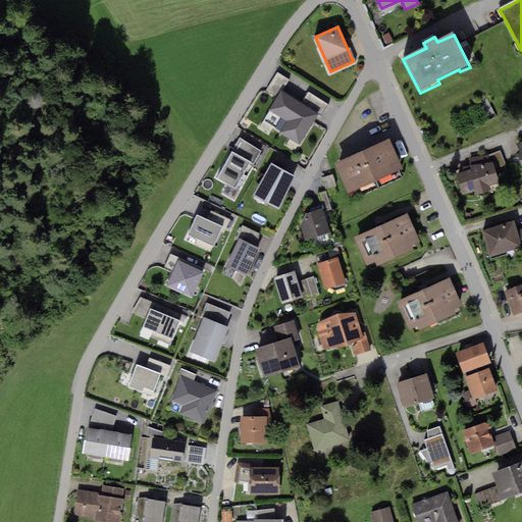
[(301,104),(281,92),(290,80),(277,72),(267,90),(278,97),(263,122),(302,146),(320,115),(321,116),(328,104),(308,92),(301,104)]
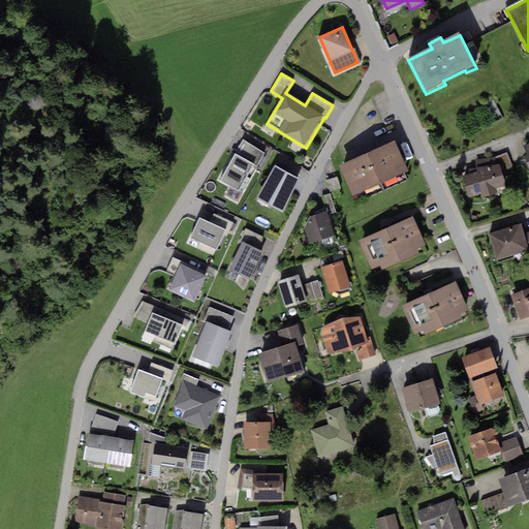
[(396,144),(340,167),(353,197),(408,173),(396,144)]
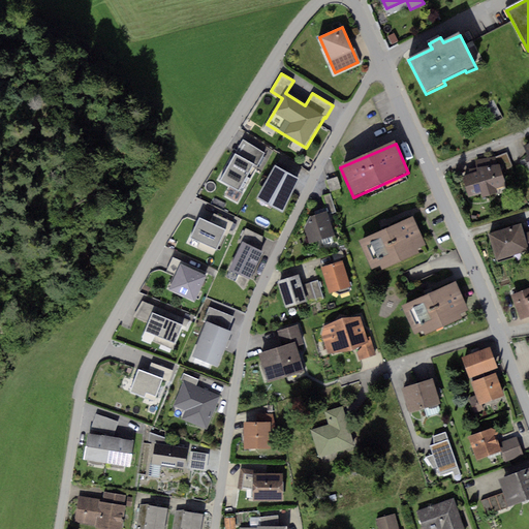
[(239,149),(223,179),(244,189),(259,159),(239,149)]
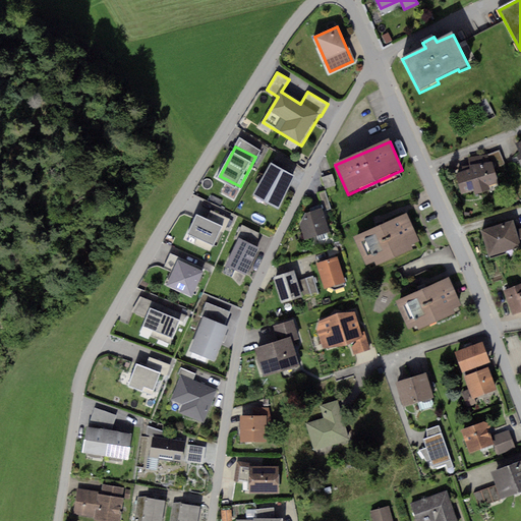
[(499,150),(487,155),(495,171),(506,166),(499,150)]
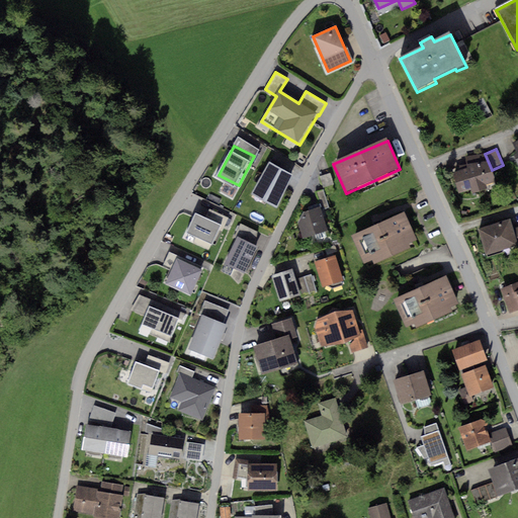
[(494,184),(486,161),(485,154),(465,157),(466,164),(459,165),(460,169),(452,172),(460,194),(494,184)]
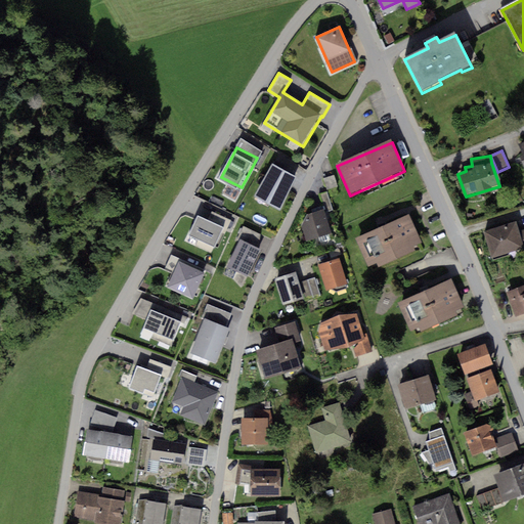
[(298,172),(272,160),(258,191),(284,204),(298,172)]
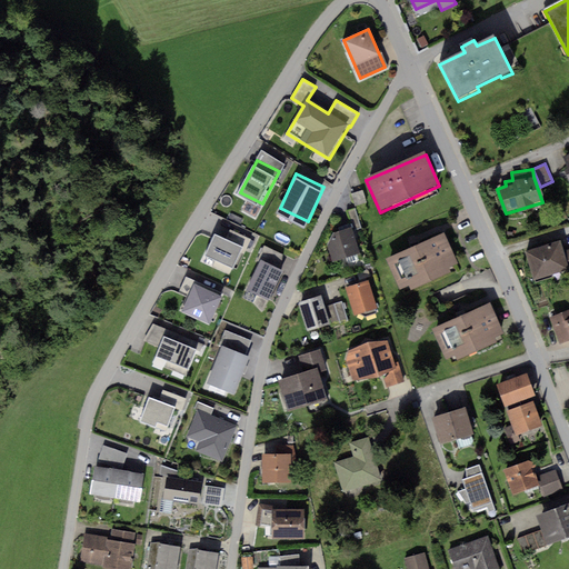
[(355,230),(362,227),(356,209),(348,211),(355,230)]
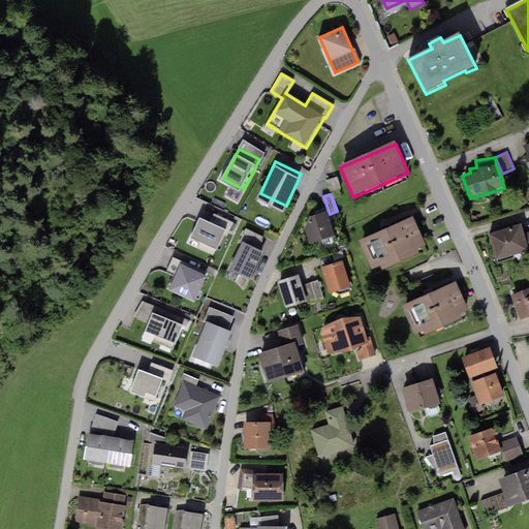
[(309,218),(305,228),(310,246),(335,240),(328,213),(309,218)]
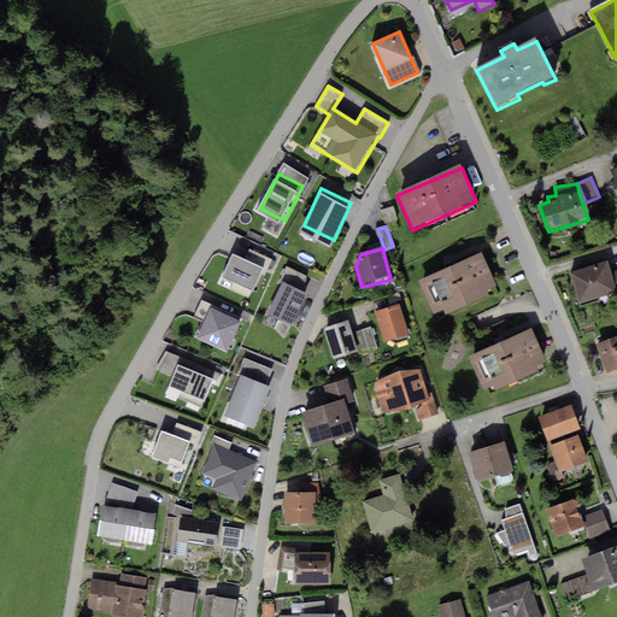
[(263,268),(233,253),(222,277),(252,292),(263,268)]
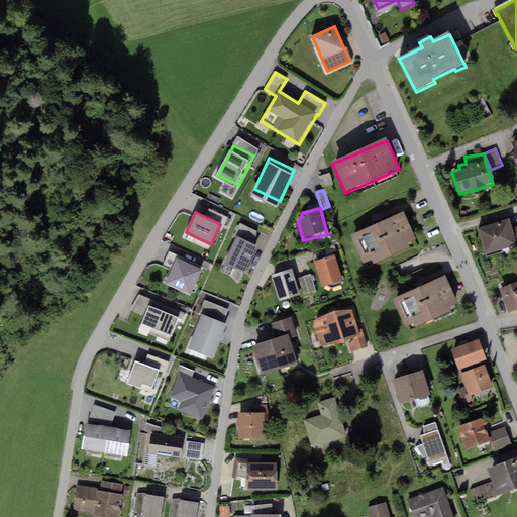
[(404,215),(350,238),(364,267),(372,263),(374,266),(409,250),(407,246),(416,242),(404,215)]
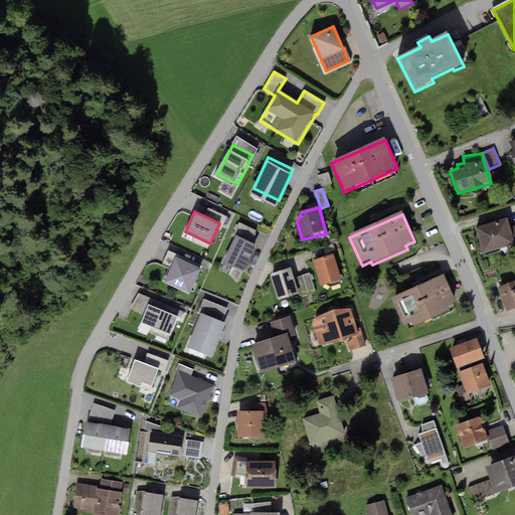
[(507,219),(477,229),(484,252),(514,242),(514,227),(510,229),(507,219)]
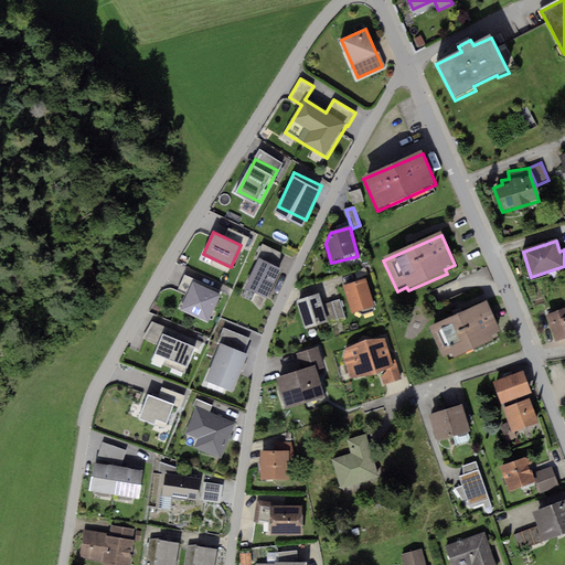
[(283,264),(260,255),(248,283),(272,291),(283,264)]
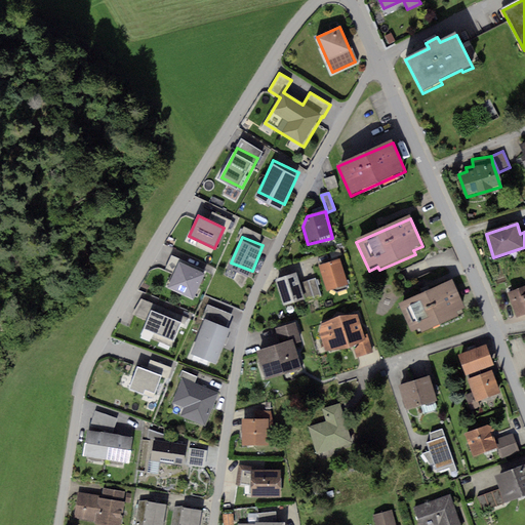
[(179,261),(168,288),(196,300),(207,274),(179,261)]
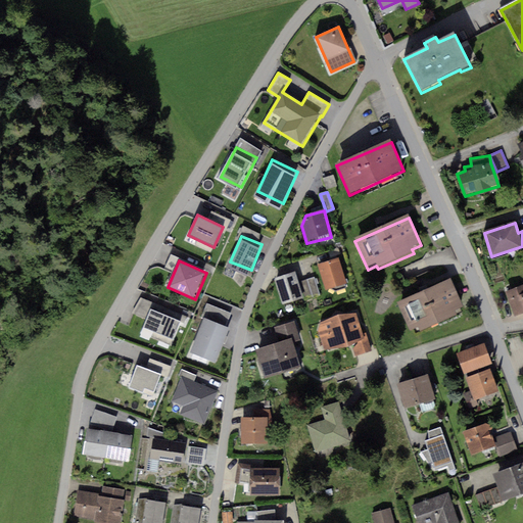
[(339,260),(320,267),(327,292),(346,286),(339,260)]
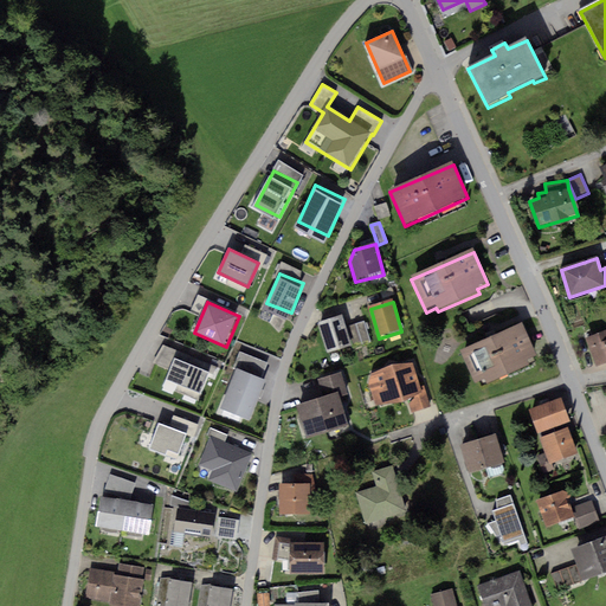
[(342,316),(318,324),(328,354),(352,346),(342,316)]
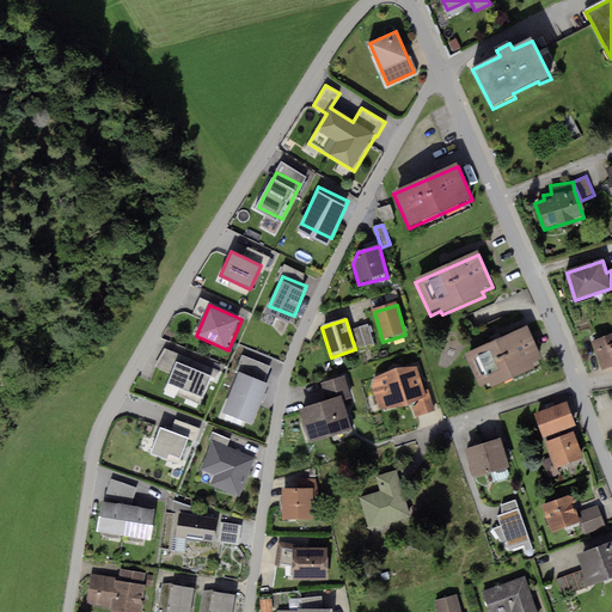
[(369,328),(353,332),(359,353),(375,348),(369,328)]
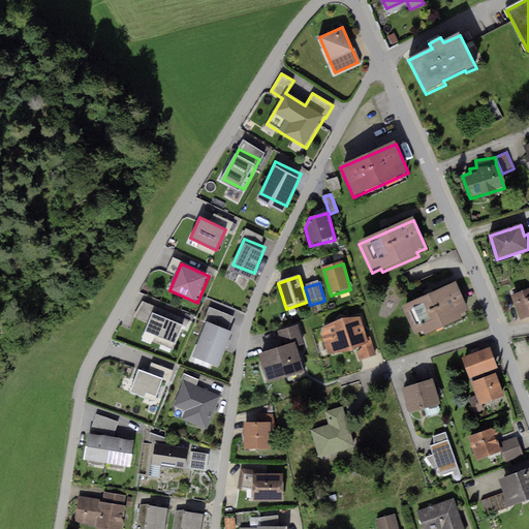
[(457,285),(404,308),(415,337),(424,333),(426,337),(463,321),(460,316),(469,312),(457,285)]
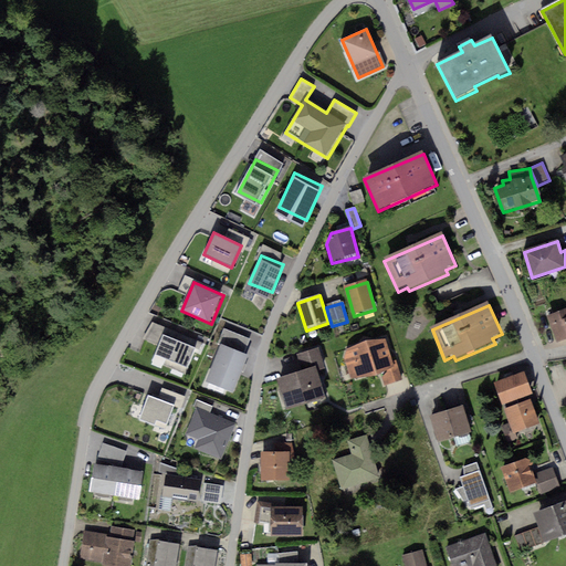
[(565,312),(548,320),(558,345),(565,341),(565,312)]
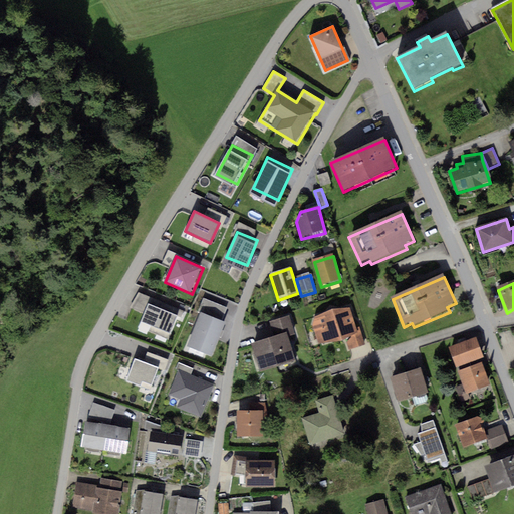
[(148,304),(141,324),(170,335),(178,314),(148,304)]
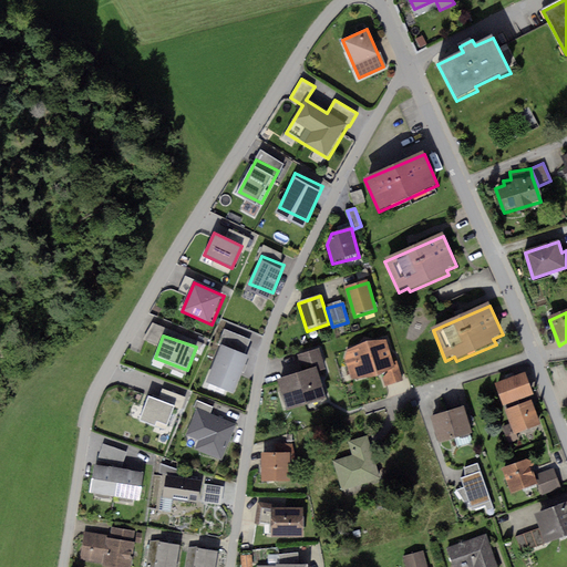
[(387,339),(342,352),(352,385),(382,377),(385,388),(404,382),(399,364),(394,366),(387,339)]
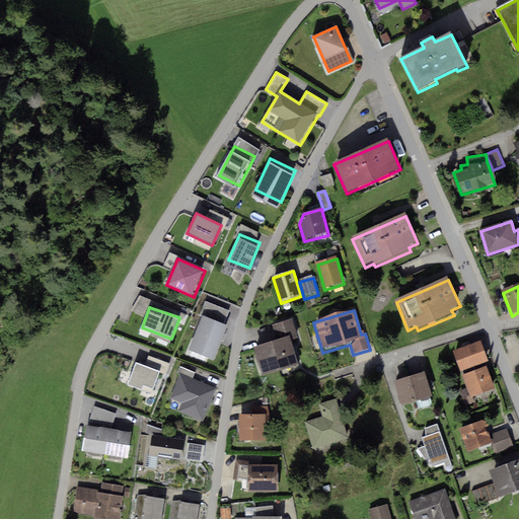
[(227,326),(201,317),(189,351),(214,361),(227,326)]
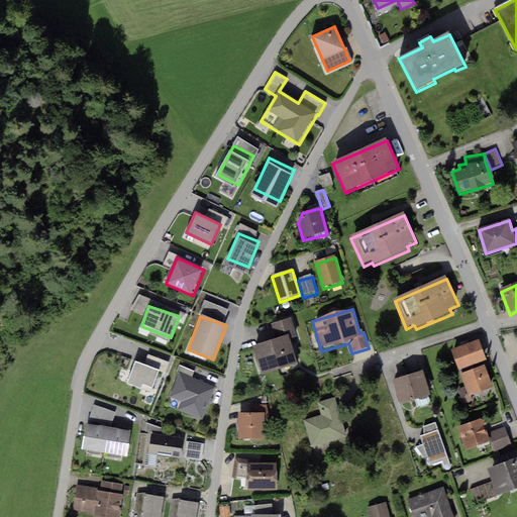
[(281,339),(253,348),(262,376),(298,366),(291,342),(299,339),(293,319),(277,323),(281,339)]
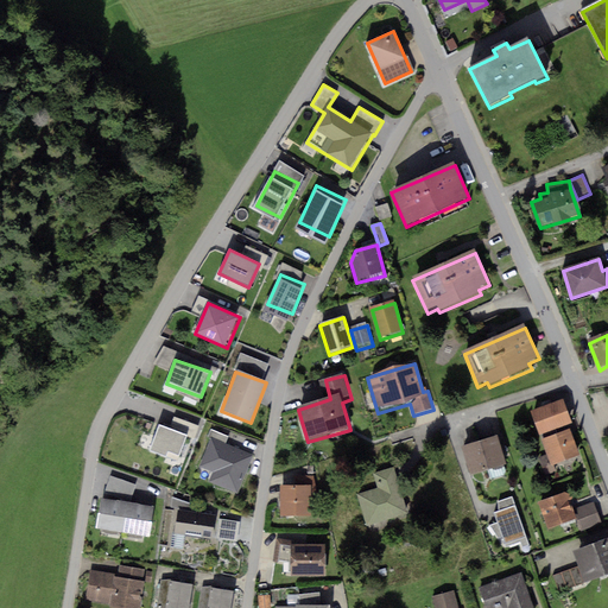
[(565,403),(532,413),(539,436),(572,424),(565,403)]
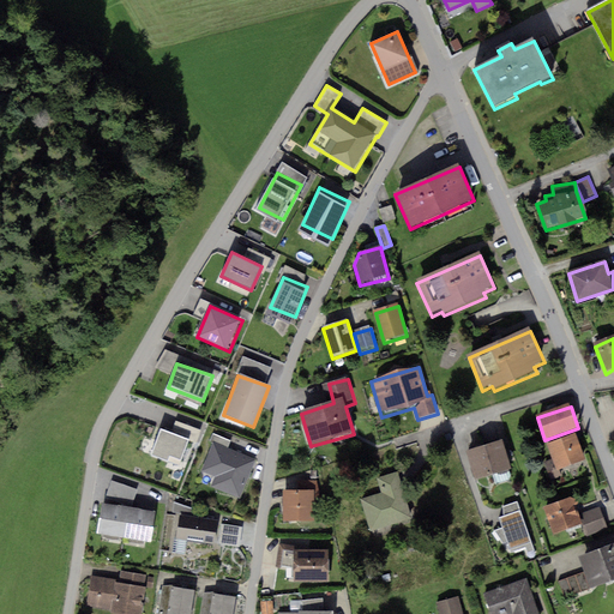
[(187,440),(161,431),(151,457),(178,467),(187,440)]
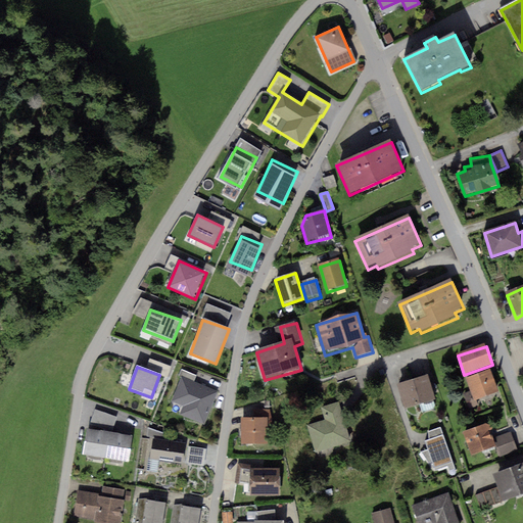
[(490,372),(467,380),(472,394),(466,396),(470,410),(479,407),(477,401),(498,394),(490,372)]
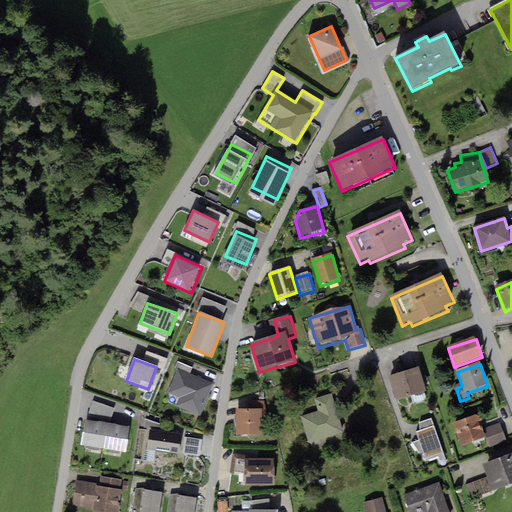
[(212,384),(178,369),(168,393),(180,398),(177,406),(199,415),(212,384)]
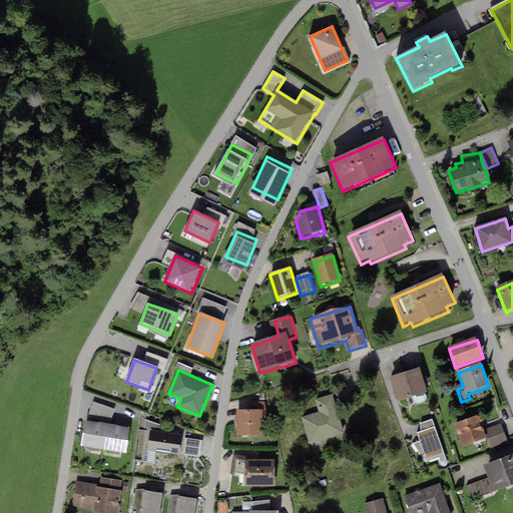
[(421,370),(391,378),(398,402),(427,394),(421,370)]
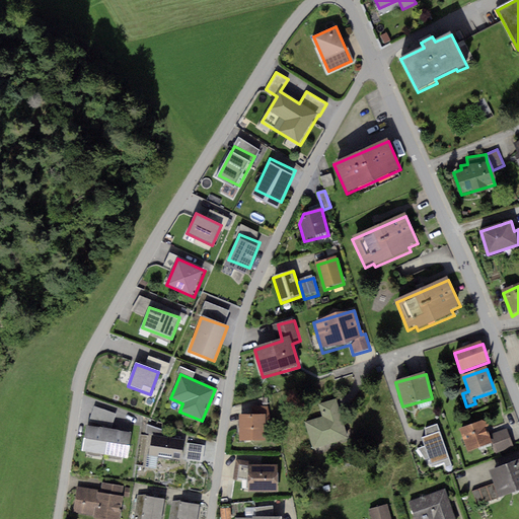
[(323,419),(306,424),(314,451),(351,441),(339,399),(319,404),(323,419)]
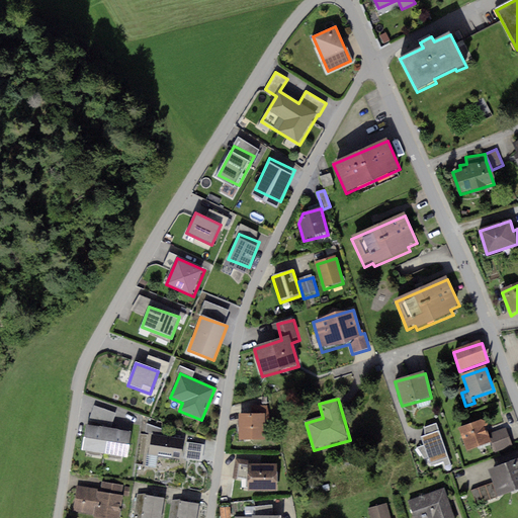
[(96,407),(87,426),(84,451),(126,459),(132,433),(111,430),(117,415),(96,407)]
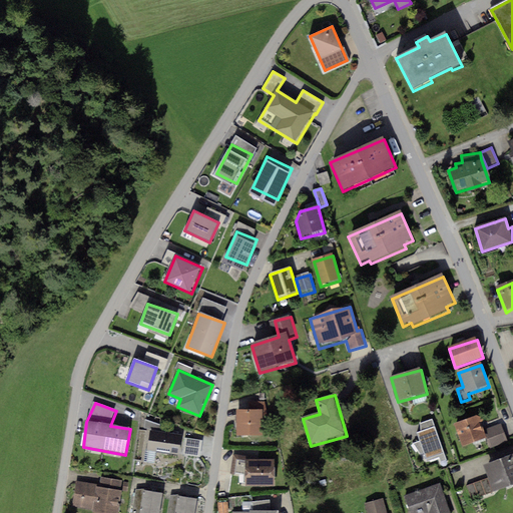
[(264,410),(237,410),(237,437),(264,437),(264,410)]
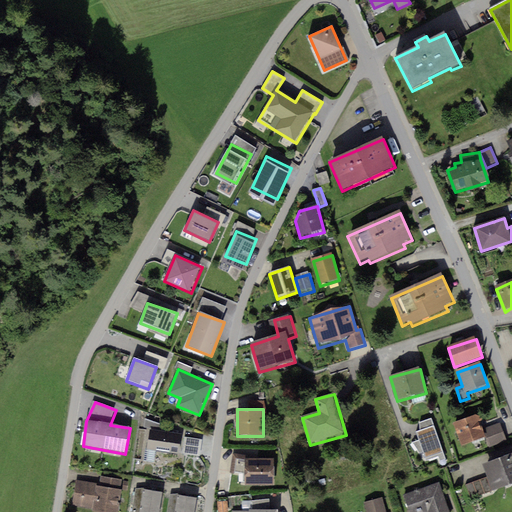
[(478,415),(454,423),(462,445),(485,436),(489,446),(505,440),(499,424),(483,429),(478,415)]
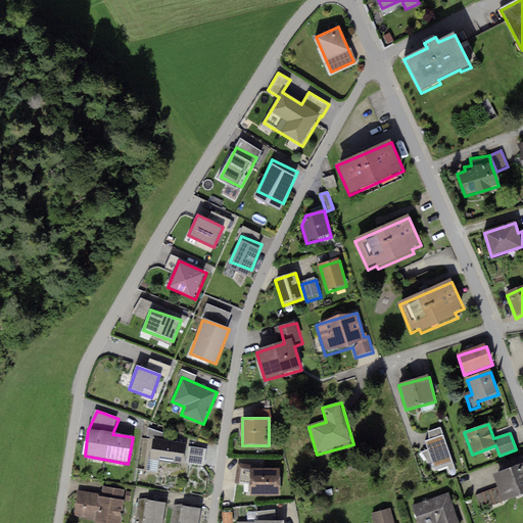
[(429,439),(425,441),(428,449),(422,452),(429,465),(432,464),(435,470),(447,466),(449,470),(455,468),(440,428),(428,431),(429,439)]
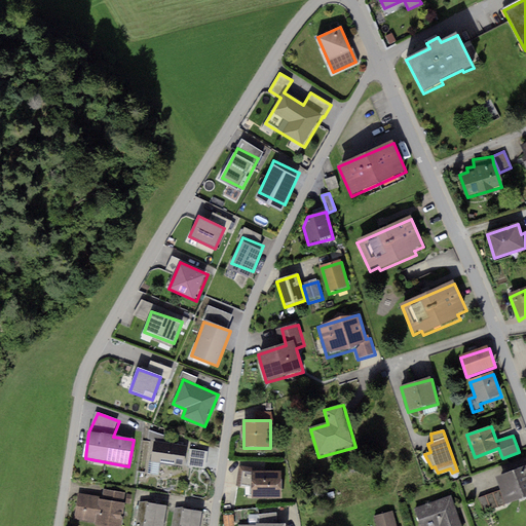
[(154,442),(151,463),(184,467),(187,446),(154,442)]
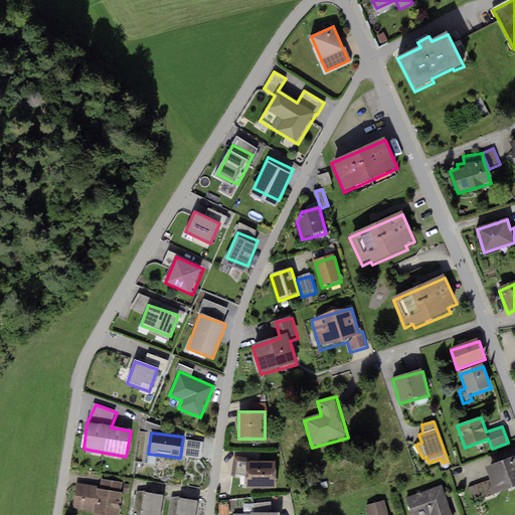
[(203,444),(188,441),(185,456),(200,459),(203,444)]
